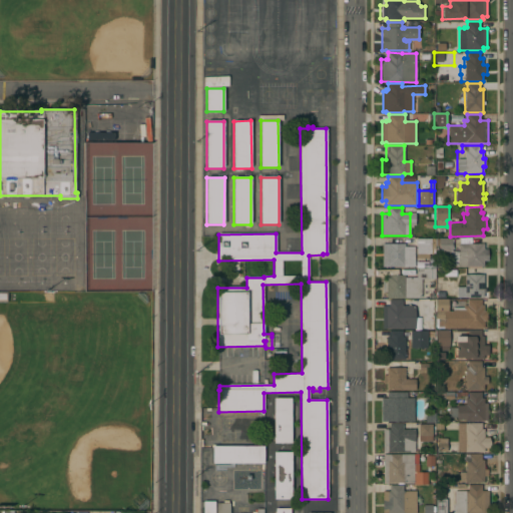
[(430,238),(430,239),(439,239),(439,238),(452,238),(452,239),(453,239),(453,249),(452,249),(452,250),(457,250),(457,251),(459,251),(459,243),(483,243),(483,249),(488,249),(488,261),(484,261),(484,267),(466,267),(450,267),(450,251),(435,251),(435,254),(429,254),(429,255),(424,255),(424,257),(416,257),(416,238),(430,238)]
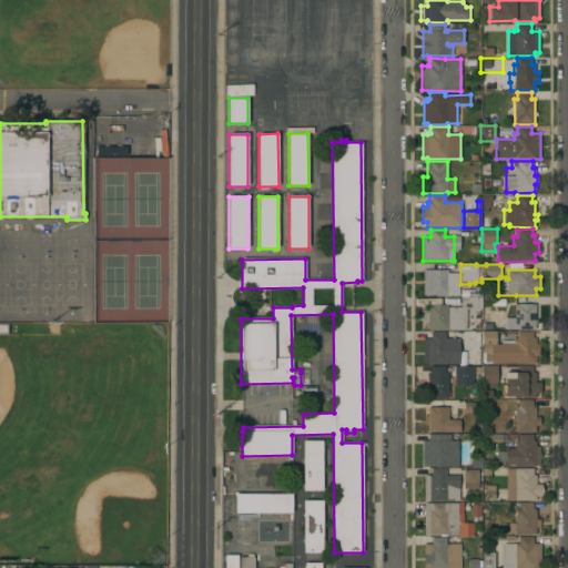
[(448,270),(448,274),(458,274),(458,295),(446,295),(446,296),(423,296),(423,271),(448,270)]
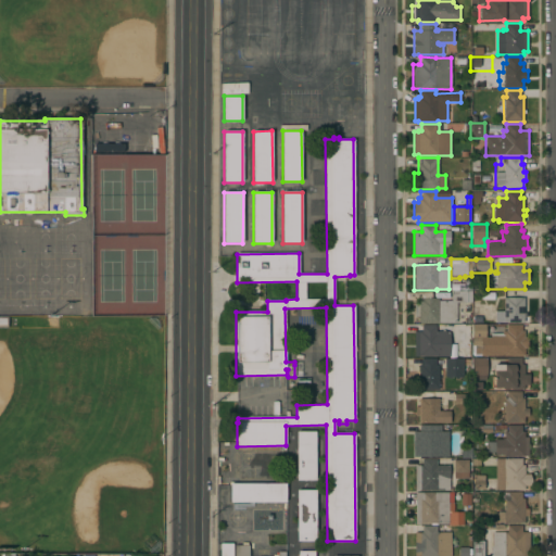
[(467,291),(471,291),(471,302),(467,302),(457,302),(457,323),(419,323),(419,317),(414,317),(414,304),(418,304),(418,298),(439,299),(439,301),(451,301),(451,291),(467,291)]
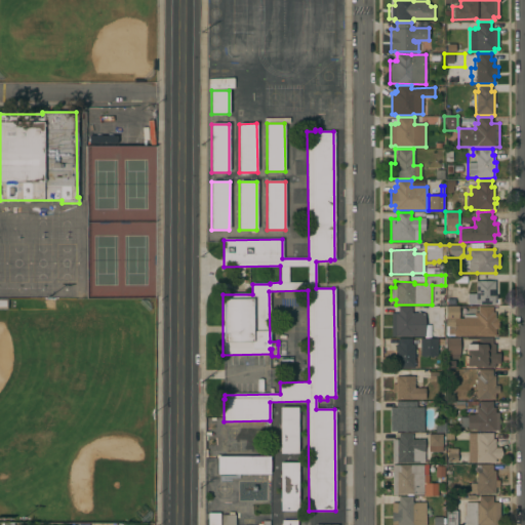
[(476,293),(476,281),(498,281),(498,305),(459,305),(459,293),(476,293)]
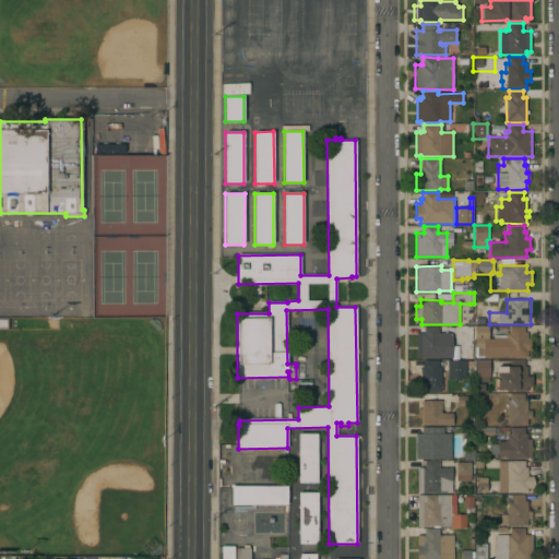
[(488,325),(488,340),(494,340),(494,337),(507,337),(507,336),(504,336),(504,333),(510,333),(510,326),(524,326),(524,333),(526,333),(526,339),(531,339),(531,351),(526,351),(526,358),(483,358),(483,356),(477,356),(477,345),(475,345),(475,340),(474,340),(474,325),(488,325)]
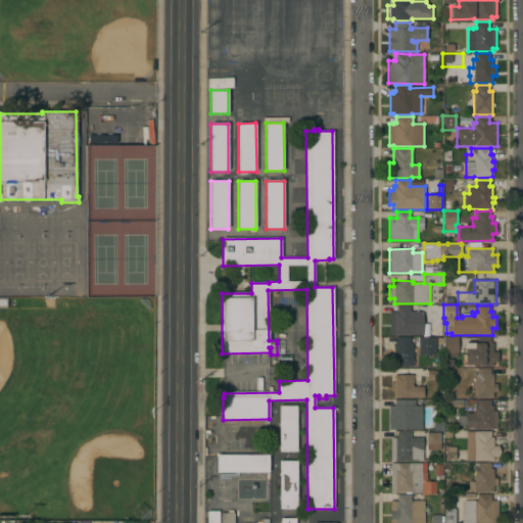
[(410,305),(410,312),(418,312),(423,313),(423,336),(412,336),(412,335),(389,335),(389,312),(396,312),(396,305),(410,305)]
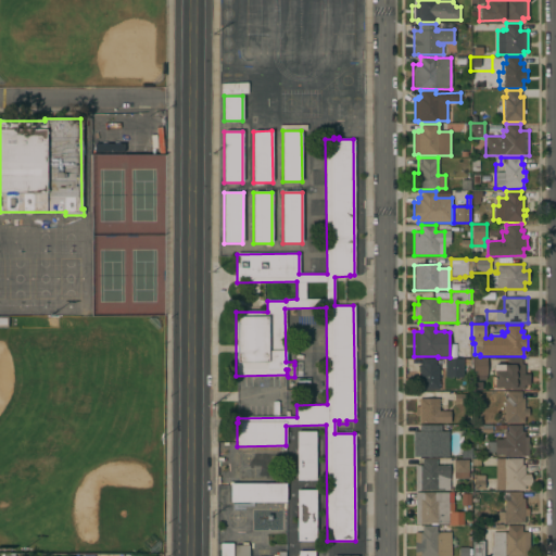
[(439,390),(418,390),(418,365),(421,365),(421,358),(437,358),(437,365),(439,365),(439,390)]
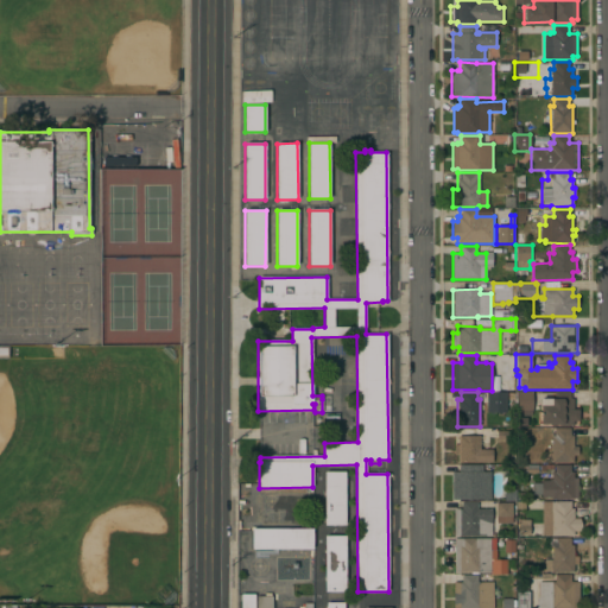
[(532,392),(532,410),(515,410),(515,392),(532,392)]
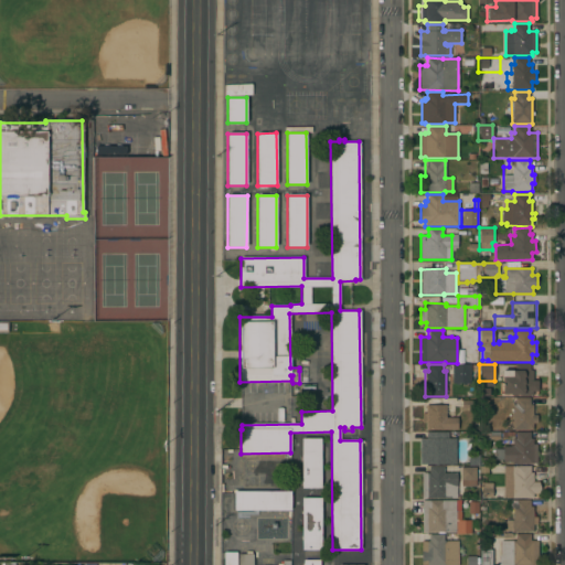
[(510,376),(510,372),(512,372),(512,371),(515,371),(515,364),(530,364),(530,371),(533,371),(533,381),(537,381),(537,391),(533,391),(533,396),(513,396),(513,394),(500,394),(500,384),(502,384),(502,376),(510,376)]
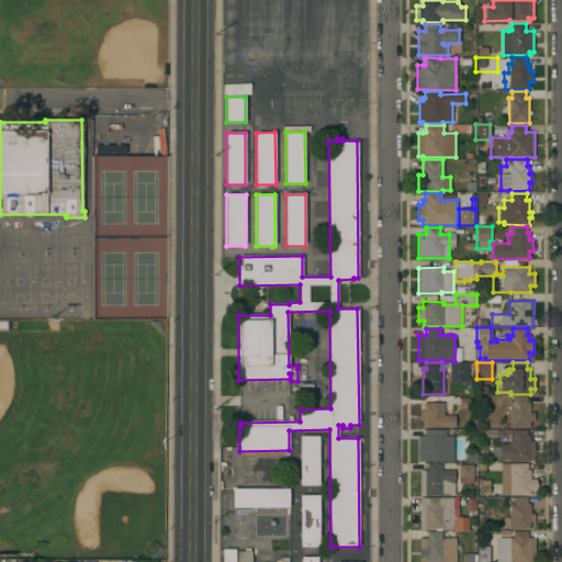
[(468,363),(469,381),(450,381),(450,363),(468,363)]
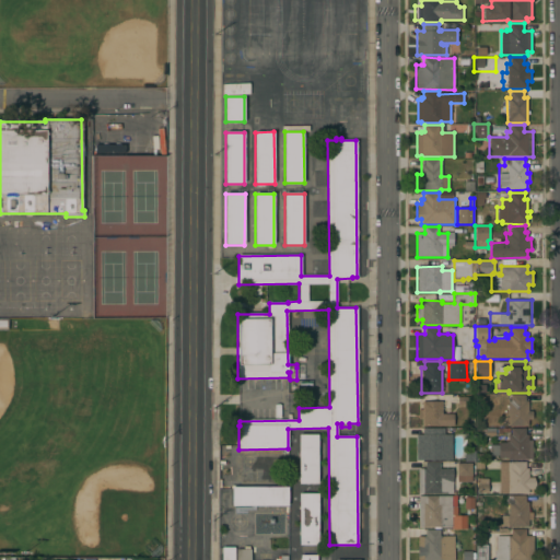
[(422,427),(422,419),(418,419),(418,410),(422,410),(422,401),(426,401),(424,395),(439,395),(439,401),(442,401),(442,415),(453,413),(453,427),(422,427)]
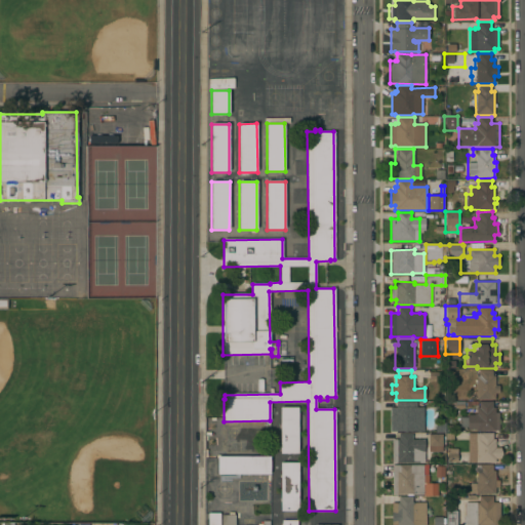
[(492,375),(495,375),(494,386),(499,386),(499,394),(495,394),(495,399),(476,399),(476,376),(479,376),(479,370),(492,370),(492,375)]
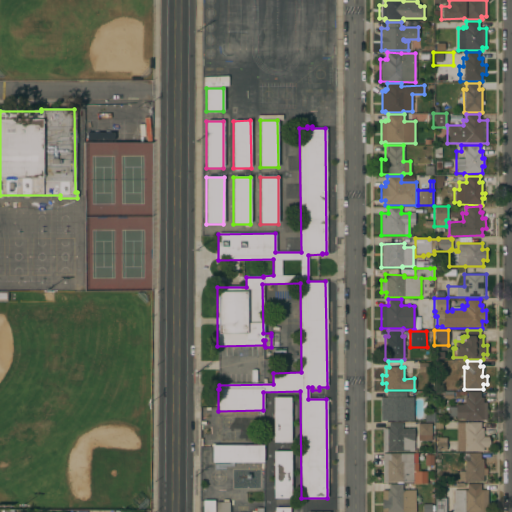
[(413,421),(380,421),(379,397),(388,397),(388,391),(402,391),(402,398),(413,397),(413,421)]
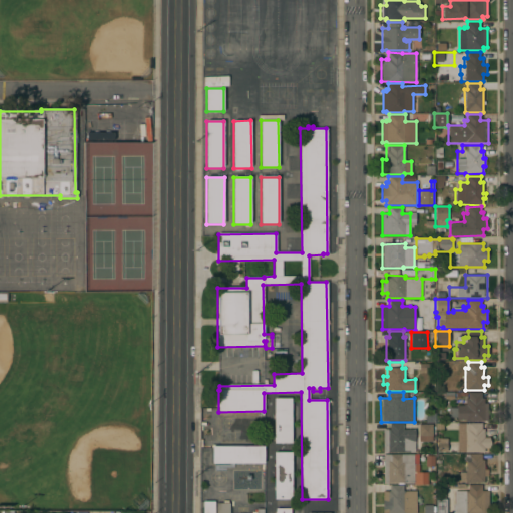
[(465,421),(465,420),(457,420),(456,406),(466,405),(465,398),(468,398),(468,393),(481,392),(481,398),(484,398),(484,403),(487,403),(487,421),(465,421)]
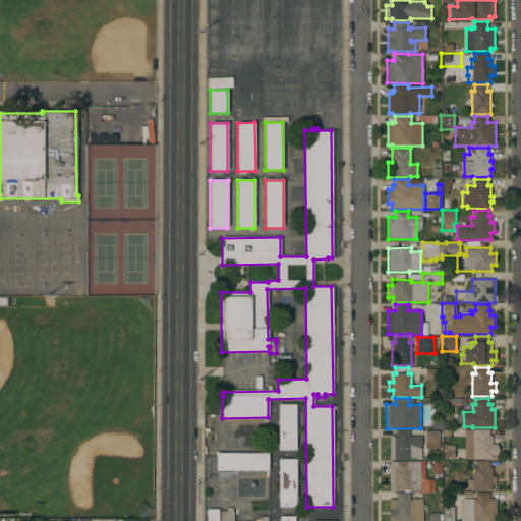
[(278,404),(296,404),(296,450),(278,450),(278,404)]
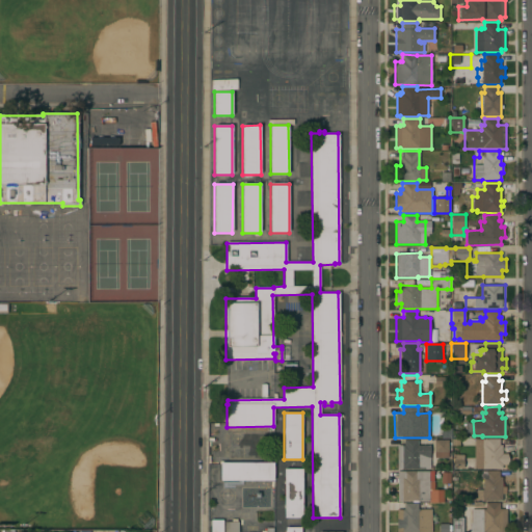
[(482,469),(482,439),(499,439),(499,445),(502,445),(502,454),(507,454),(507,466),(502,466),(502,469),(482,469)]
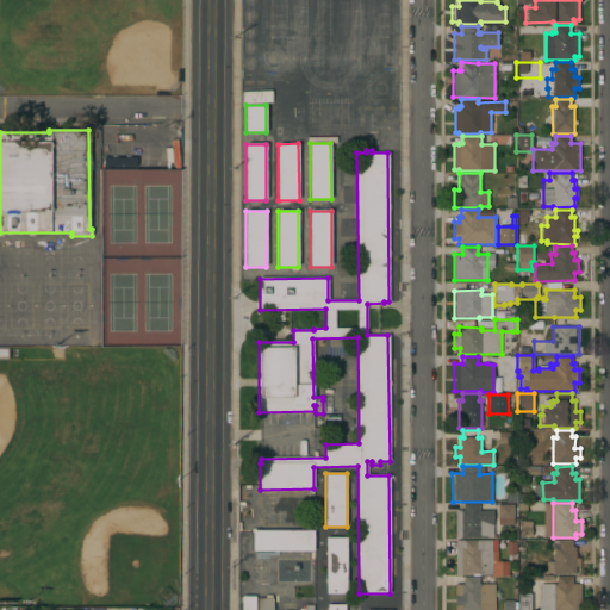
[(479,510),(493,510),(493,537),(455,537),(455,510),(462,511),(462,504),(479,504),(479,510)]
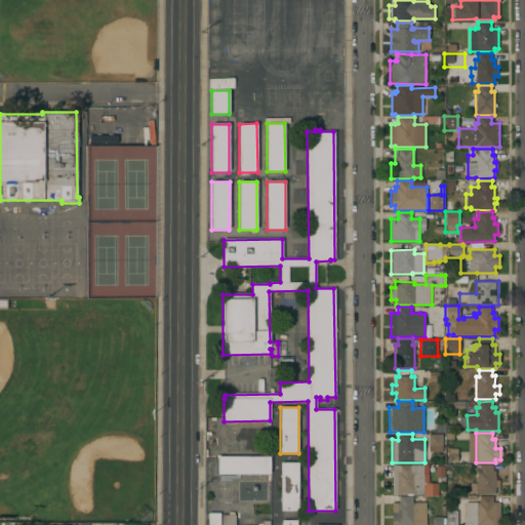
[(442,452),(429,452),(429,448),(428,448),(428,434),(442,434),(442,452)]
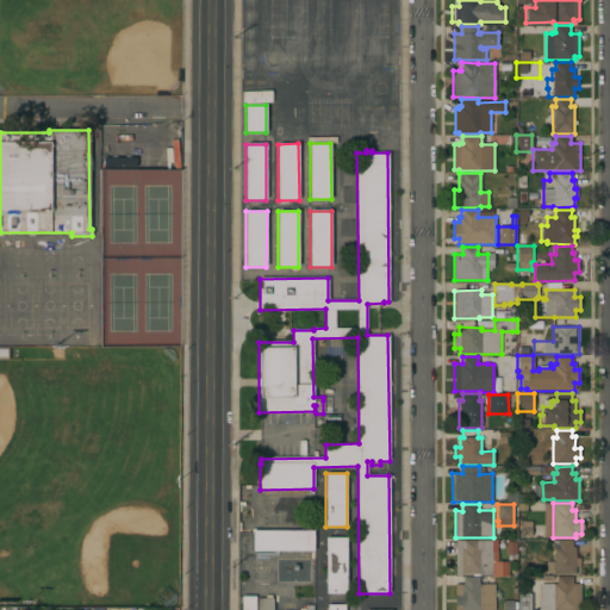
[(531,537),(520,536),(520,521),(531,522),(531,537)]
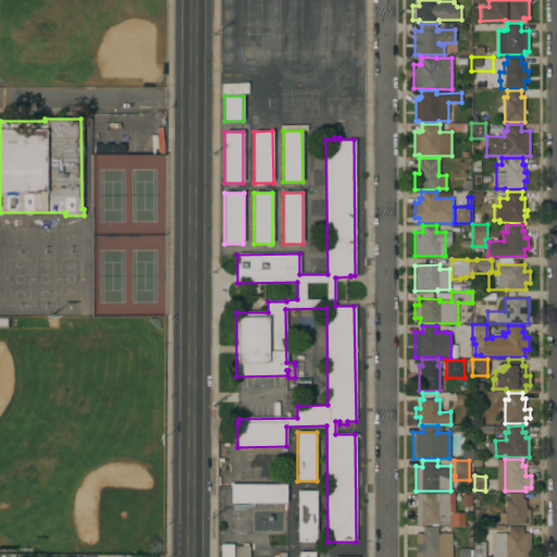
[(286,484),(286,504),(231,504),(231,484),(286,484)]
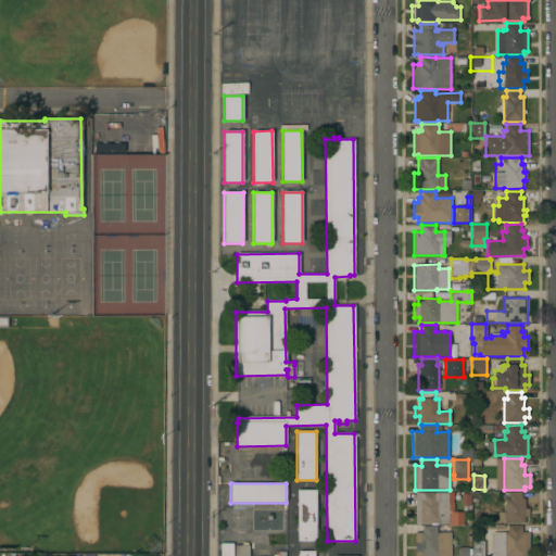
[(297,541),(297,490),(316,490),(315,541),(297,541)]
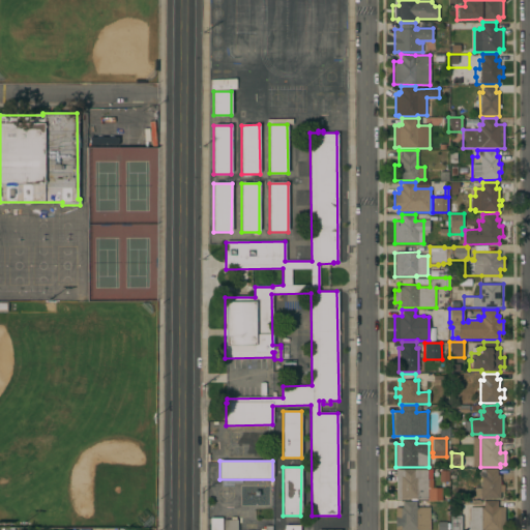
[(430,469),(430,479),(433,479),(433,488),(442,488),(442,484),(448,484),(448,492),(442,492),(442,501),(428,501),(428,499),(417,499),(417,501),(411,501),(411,499),(396,499),(396,469),(430,469)]
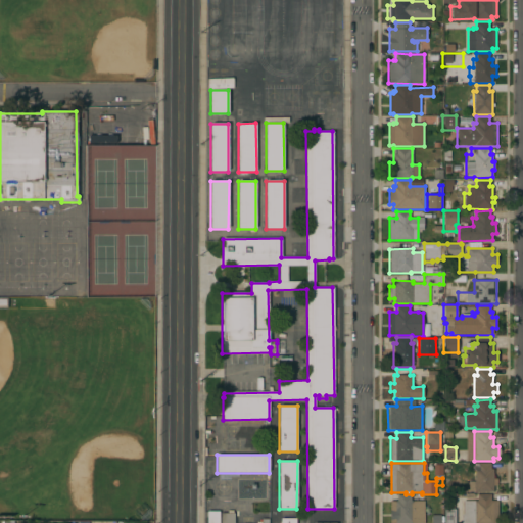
[(475,492),(475,491),(469,491),(469,481),(475,481),(475,471),(472,471),(472,463),(490,463),(490,469),(493,469),(493,479),(497,479),(497,485),(493,485),(493,492),(475,492)]
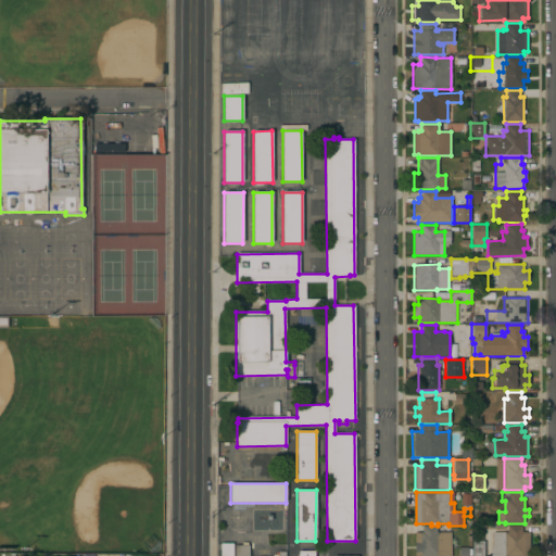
[(437,526),(437,532),(440,532),(440,555),(419,555),(419,532),(422,532),(422,526),(437,526)]
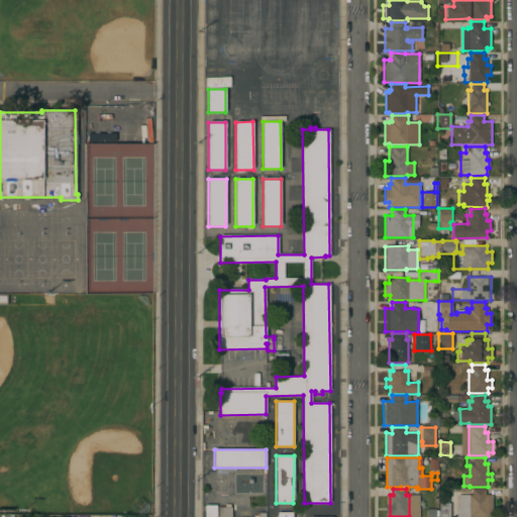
[(456,516),(456,511),(458,511),(457,495),(472,495),(472,489),(485,489),(486,495),(492,495),(492,516),(456,516)]
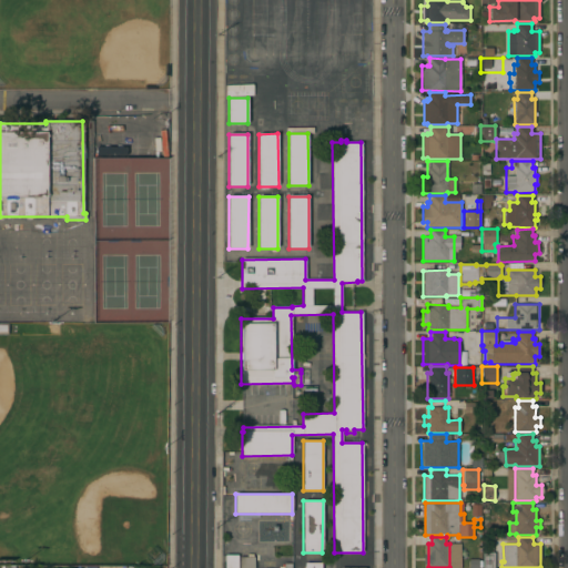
[(495,567),(483,567),(483,553),(495,553),(495,567)]
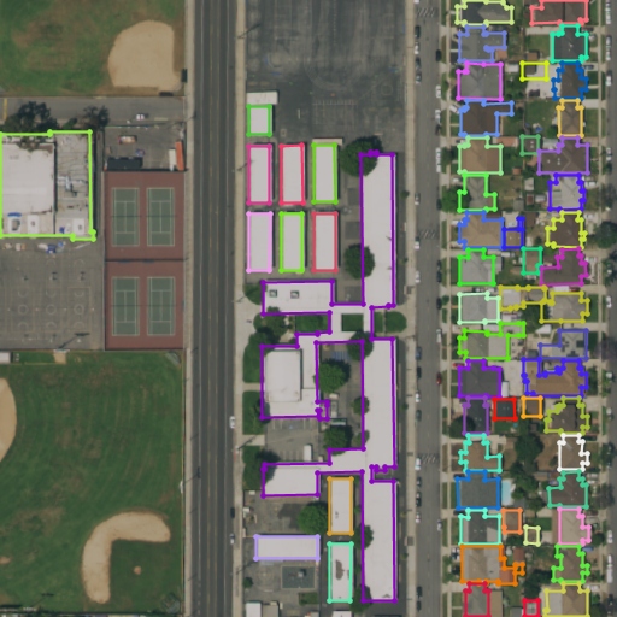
[(258,603),(258,616),(245,616),(245,603),(258,603)]
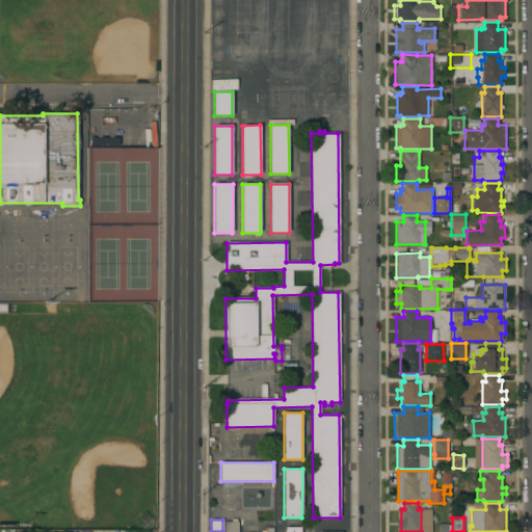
[(238,522),(238,531),(224,531),(224,522),(238,522)]
